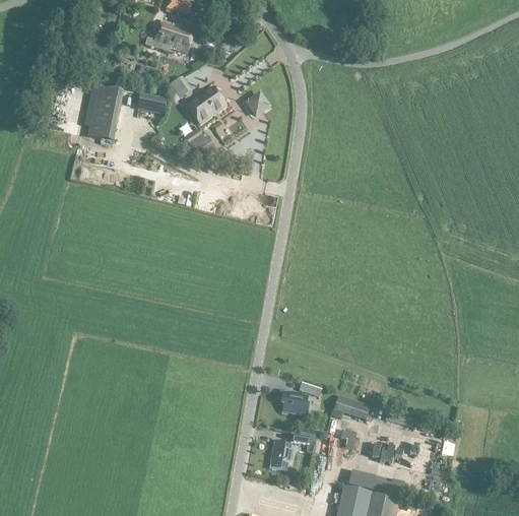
[(194,0),(170,0),(167,6),(189,13),(194,0)]
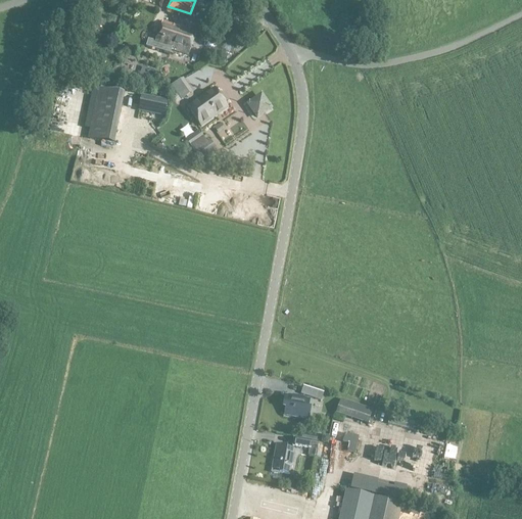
[(171,50),(173,46),(189,51),(196,30),(176,22),(163,18),(157,39),(149,36),(147,43),(171,50)]
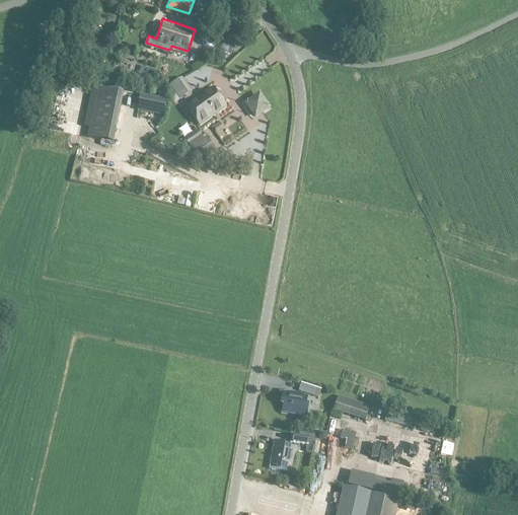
[(223,39),(234,42),(240,25),(228,21),(223,39)]
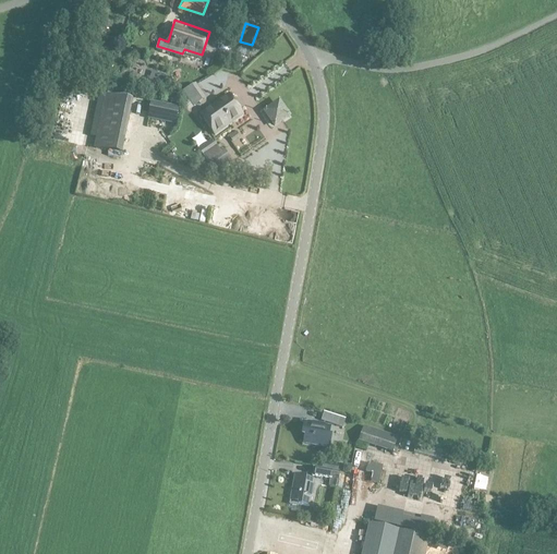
[(148,79),(161,83),(166,72),(153,67),(148,79)]
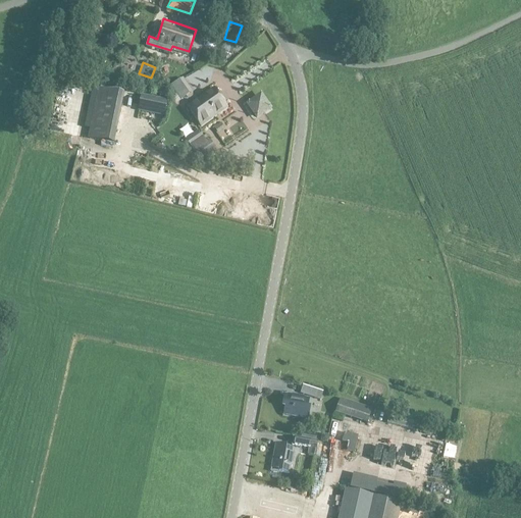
[(100,85),(89,136),(113,141),(124,91),(100,85)]
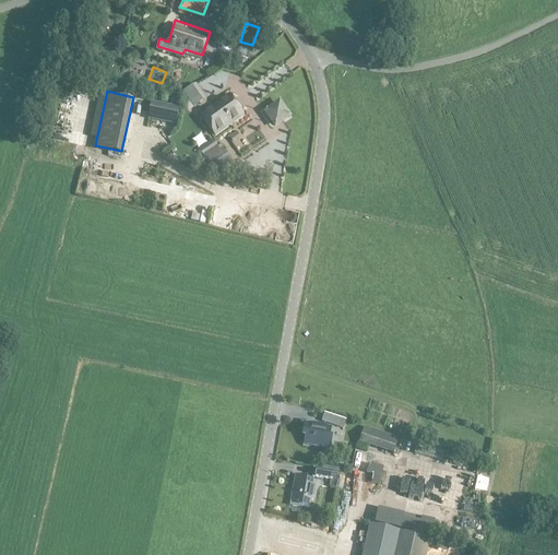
[(244,113),(229,92),(202,110),(216,131),(244,113)]
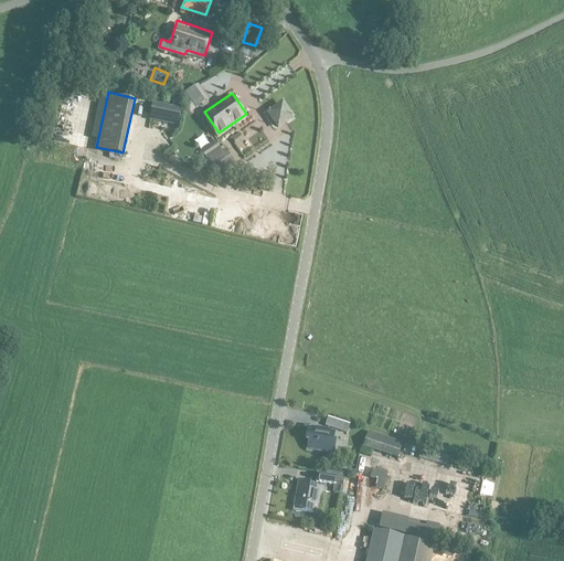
[(289,105),(284,97),(276,103),(282,109),(289,105)]
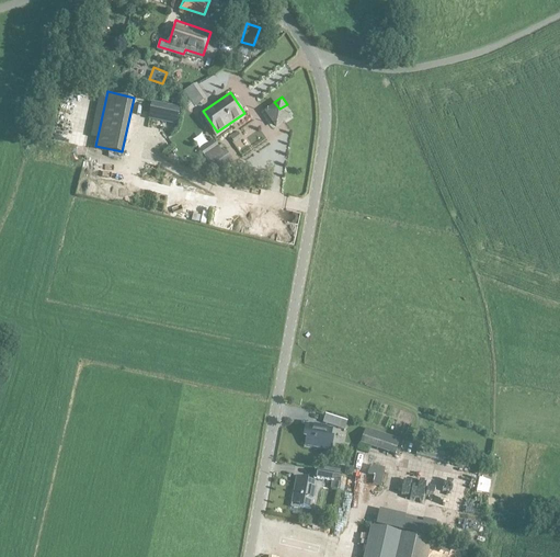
[(149,115),(178,122),(181,104),(152,99),(149,115)]
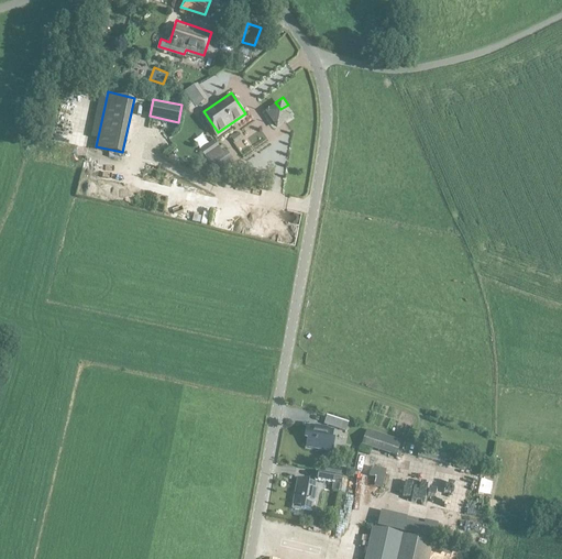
[(271,99),(259,107),(272,128),(284,119),(271,99)]
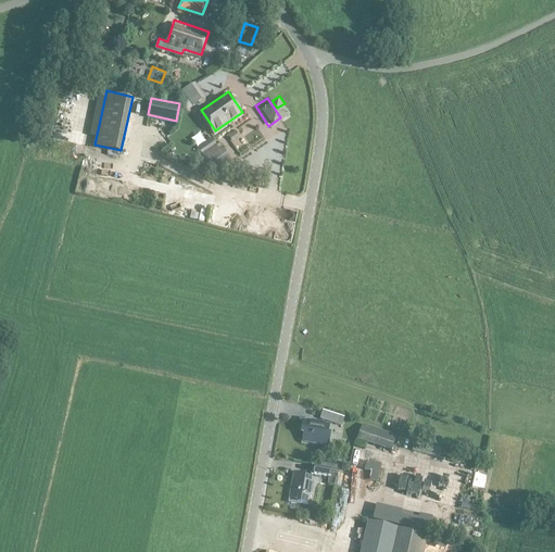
[(213,135),(199,145),(204,152),(211,148),(217,143),(218,142),(217,142),(213,135)]
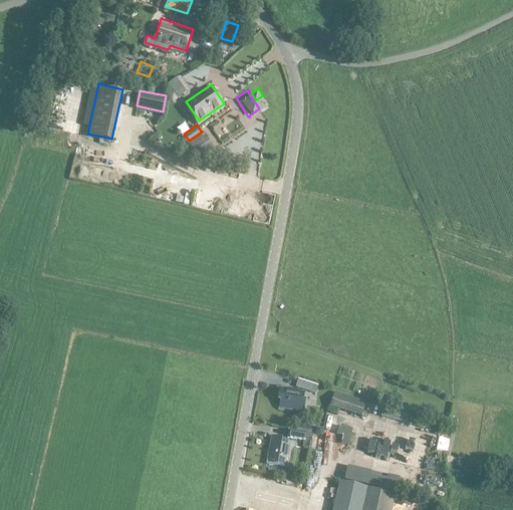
[(227,136),(229,141),(247,132),(244,125),(227,136)]
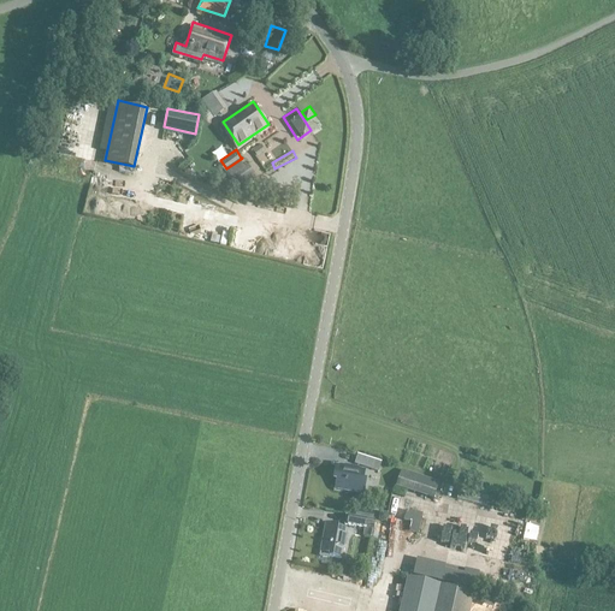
[(250,166),(247,161),(231,172),(238,183),(253,173),(248,167),(250,166)]
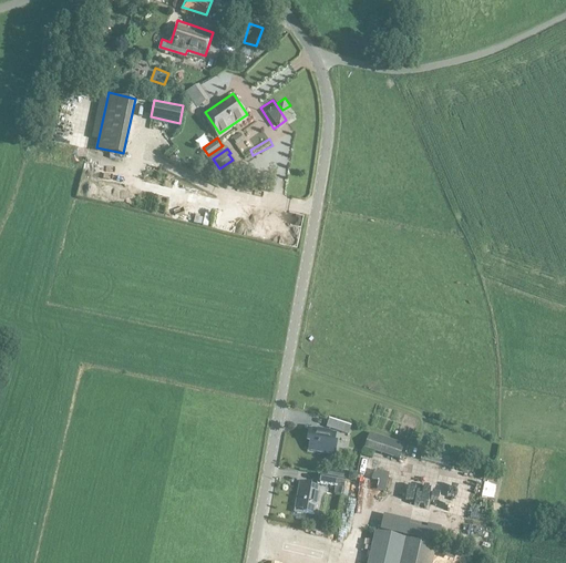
[(327,423),(349,431),(352,423),(330,416),(327,423)]
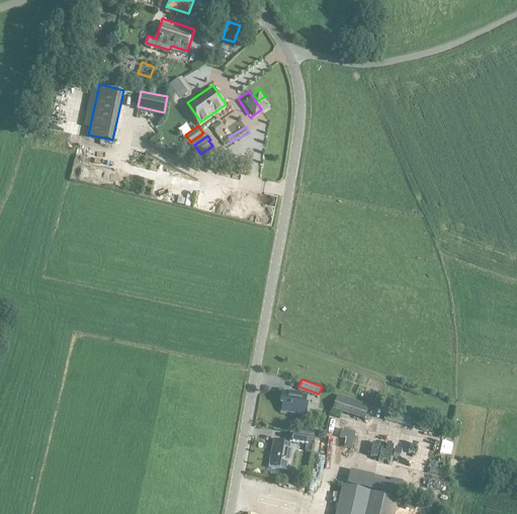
[(308,394),(283,390),(281,397),(284,397),(282,408),(307,412),(309,402),(306,401),(308,394)]
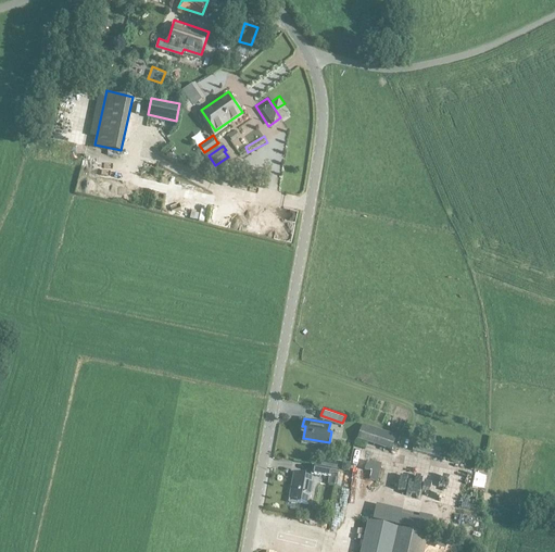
[(363,421),(358,436),(367,439),(377,442),(381,427),(373,424),(363,421)]
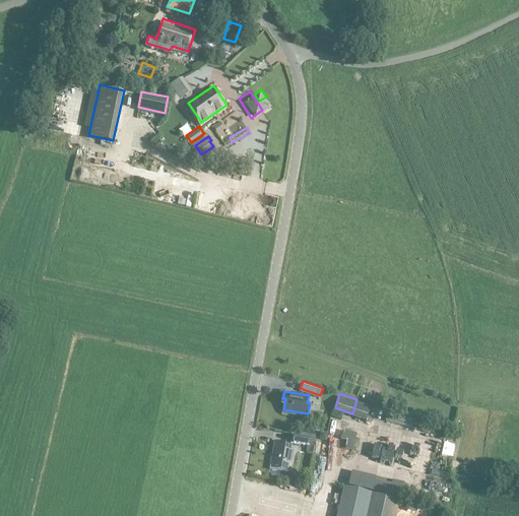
[(386,417),(411,425),(413,417),(405,415),(406,410),(400,409),(399,413),(389,410),(386,417)]
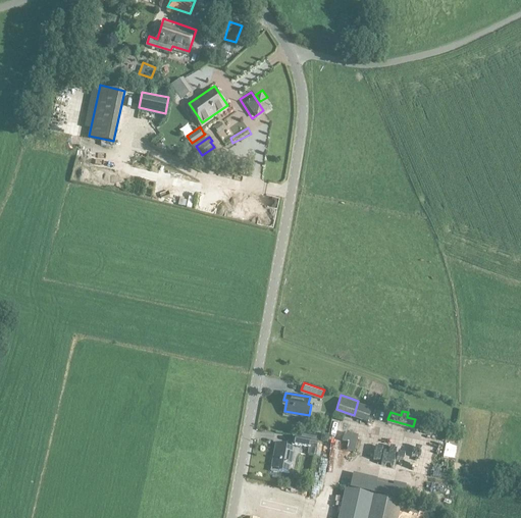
[(295,432),(317,436),(318,430),(296,425),(295,432)]
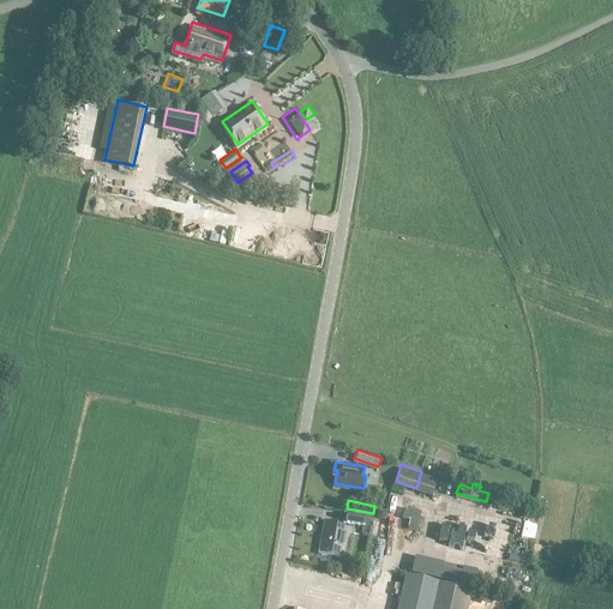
[(346,511),(344,519),(356,522),(366,523),(366,520),(367,514),(346,511)]
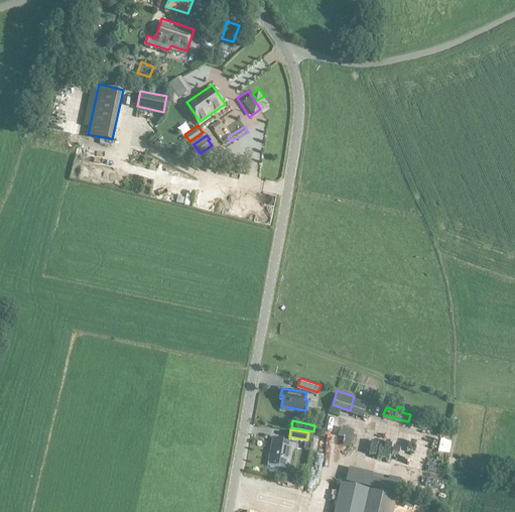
[(284,438),(273,436),(269,460),(279,462),(279,465),(286,466),(291,441),(283,440),(284,438)]
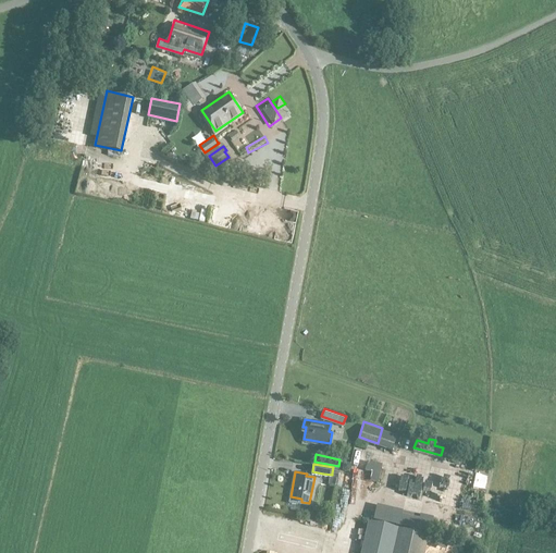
[(479,471),(477,486),(483,486),(484,479),(487,480),(489,472),(479,471)]
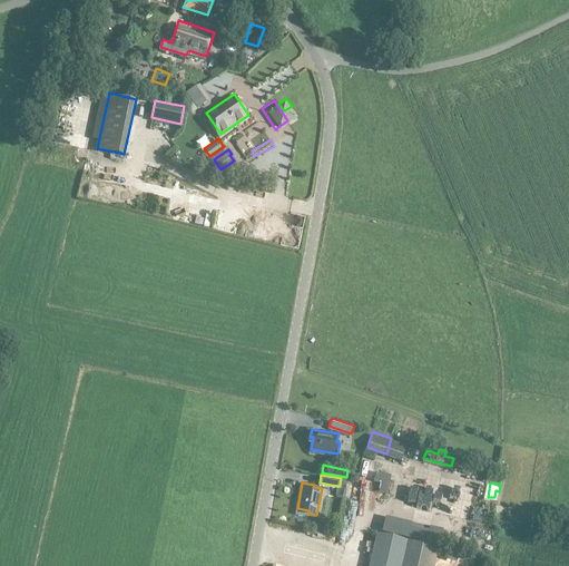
[(369,565),(434,565),(440,546),(378,532),(369,565)]
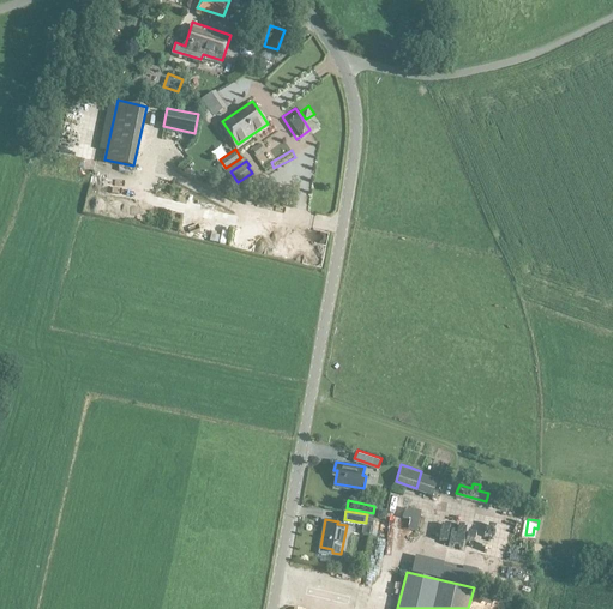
[(480,578),(479,590),(496,592),(497,580),(480,578)]
